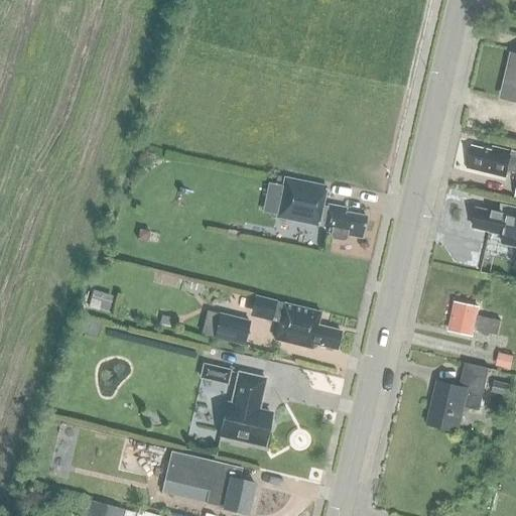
[(515,56),(511,55),(502,97),(515,100),(515,56)]
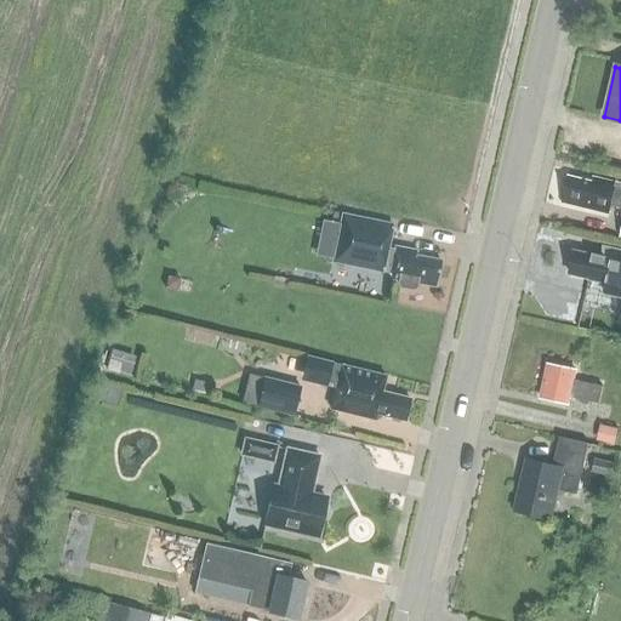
[(620,182),(615,181),(614,183),(592,178),(591,183),(567,177),(560,203),(607,214),(609,205),(620,208),(620,182)]
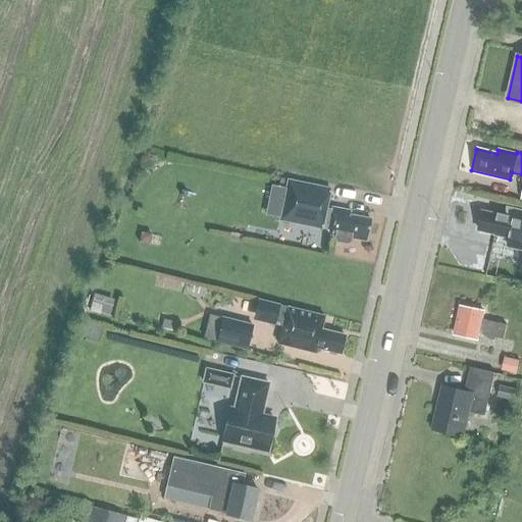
[(329,214),(324,213),(329,190),(286,180),(278,220),(326,230),(325,233),(334,236),(333,240),(335,242),(346,244),(350,242),(350,239),(365,242),(369,219),(349,215),(349,211),(331,208),(329,214)]
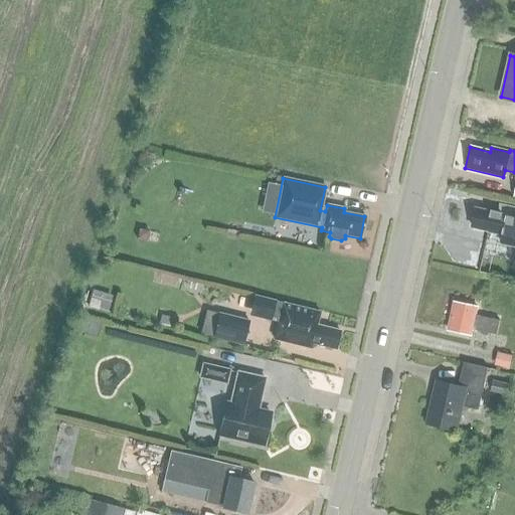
[(475,209),(471,227),(487,230),(487,232),(501,235),(499,241),(514,244),(514,209),(506,208),(505,214),(498,213),(492,211),(491,213),(475,209)]
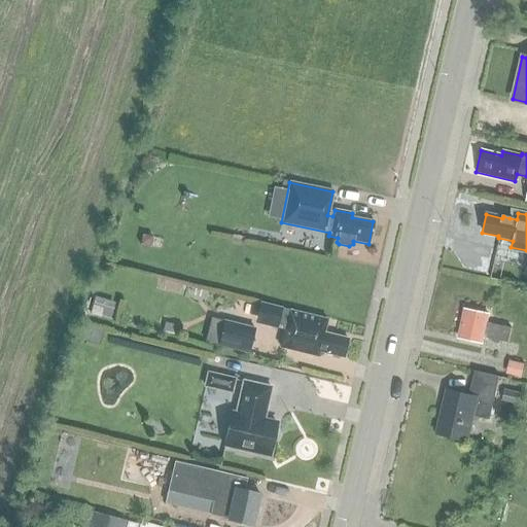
[(262,304),(259,315),(280,320),(278,328),(284,329),(280,347),(318,356),(319,351),(343,357),(348,339),(324,332),(327,320),(262,304)]
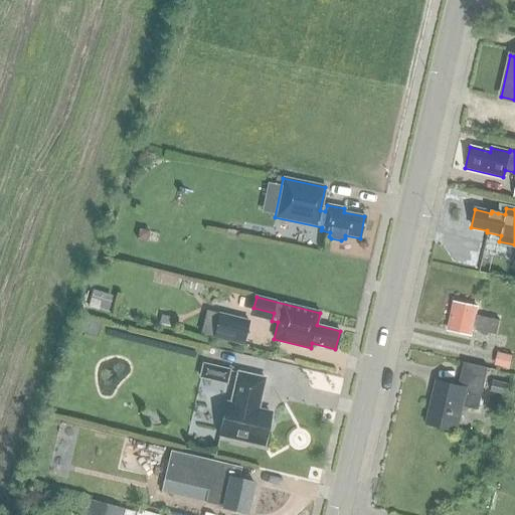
[(477,331),(496,335),(499,321),(474,315),(475,307),(455,302),(448,331),(469,336),(471,328),(477,329),(477,331)]
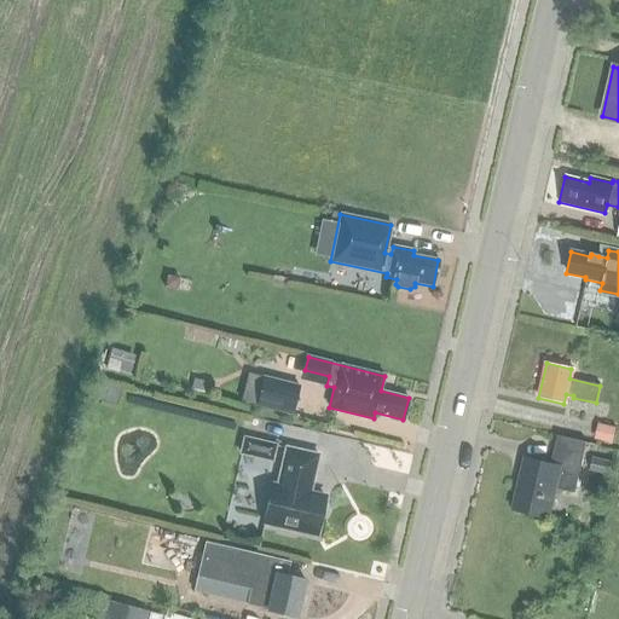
[(249,374),(242,403),(255,406),(262,377),(249,374)]
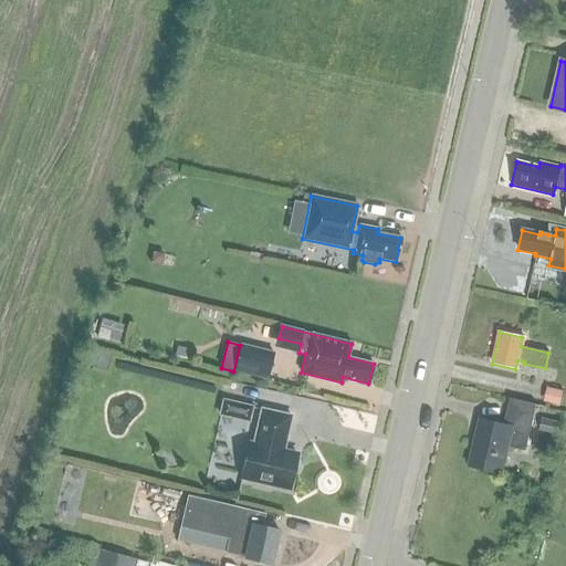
[(240,345),(233,371),(265,379),(272,353),(240,345)]
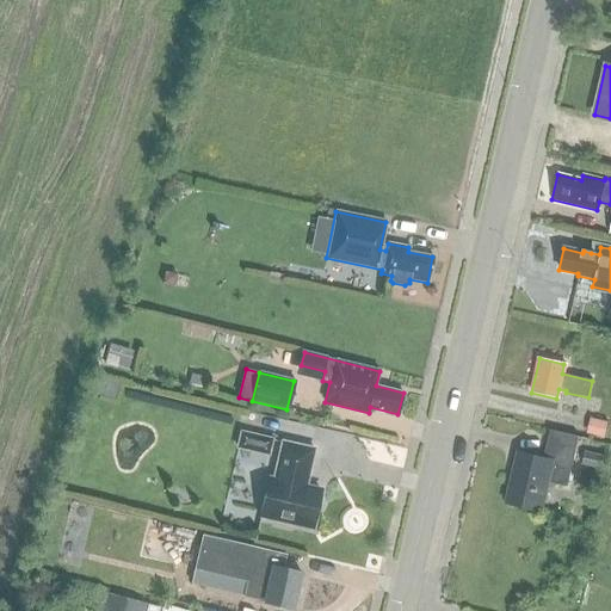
[(566,487),(578,437),(549,431),(543,458),(517,452),(505,503),(541,511),(548,482),(566,487)]
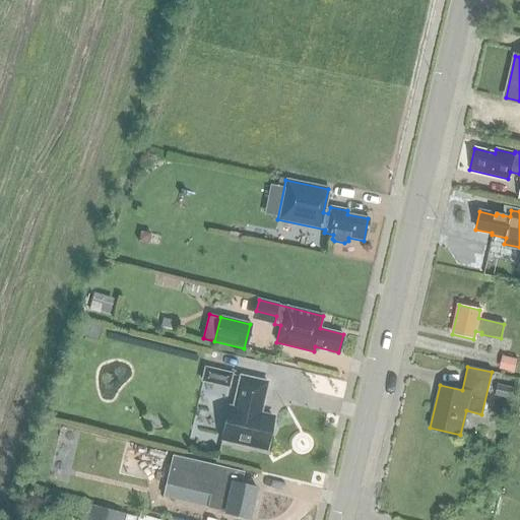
[(200,368),(200,383),(226,384),(226,369),(200,368)]
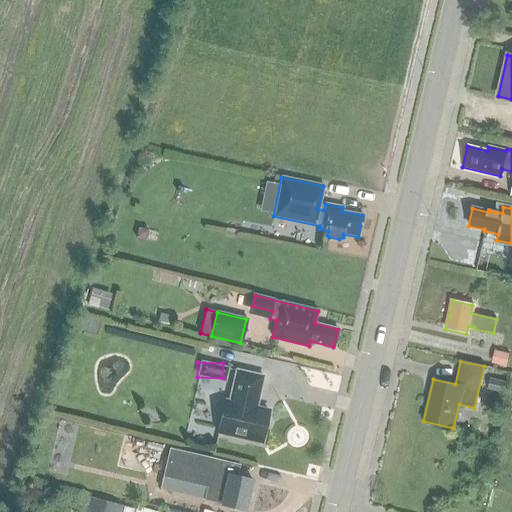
[(255,409),(262,377),(236,371),(228,403),(224,402),(217,432),(233,435),(232,437),(242,440),(243,438),(261,442),(264,428),(266,426),(267,423),(267,421),(267,418),(268,412),(255,409)]
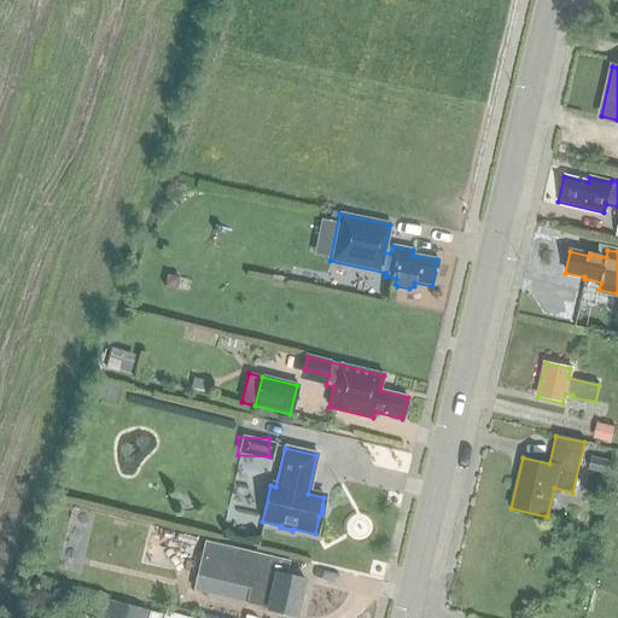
[(590,458),(588,470),(600,472),(594,501),(606,503),(612,476),(606,474),(610,462),(590,458)]
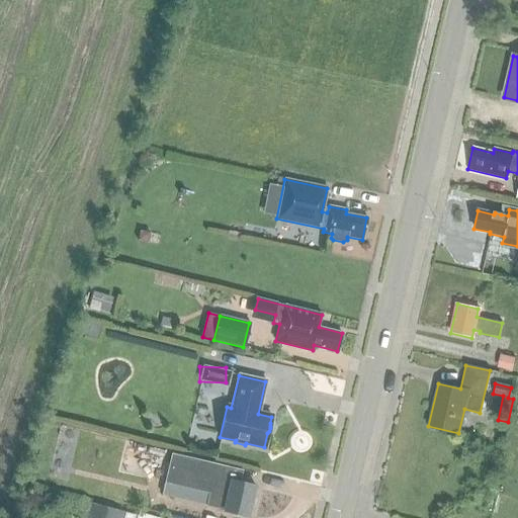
[(208,493),(205,506),(248,516),(255,487),(233,481),(235,468),(171,453),(164,483),(208,493)]
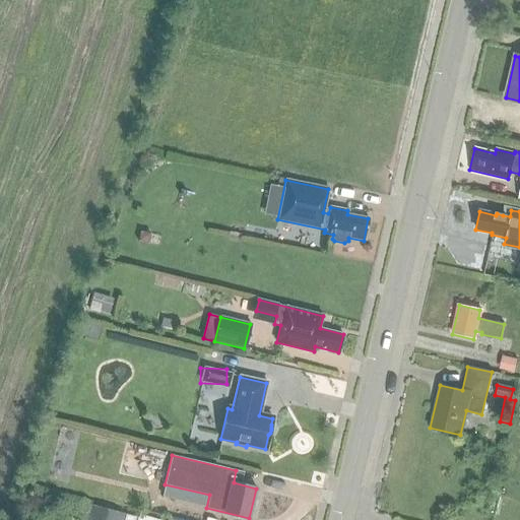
[(120,519),(123,514),(91,505),(86,519),(120,519)]
